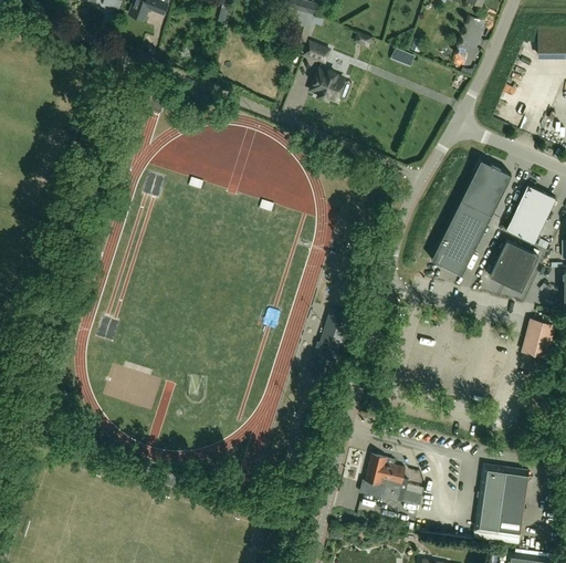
[(167,7),(169,1),(165,0),(159,0),(158,3),(149,0),(135,0),(128,17),(144,23),(148,11),(164,18),(167,7)]
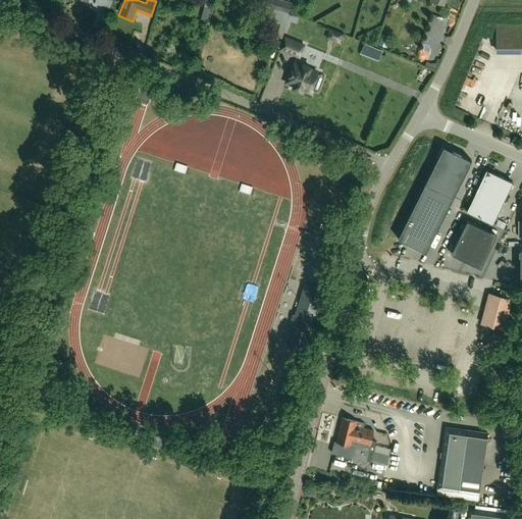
[(257,7),(257,6),(256,6),(257,0),(249,0),(248,4),(249,4),(247,10),(255,12),(257,7)]
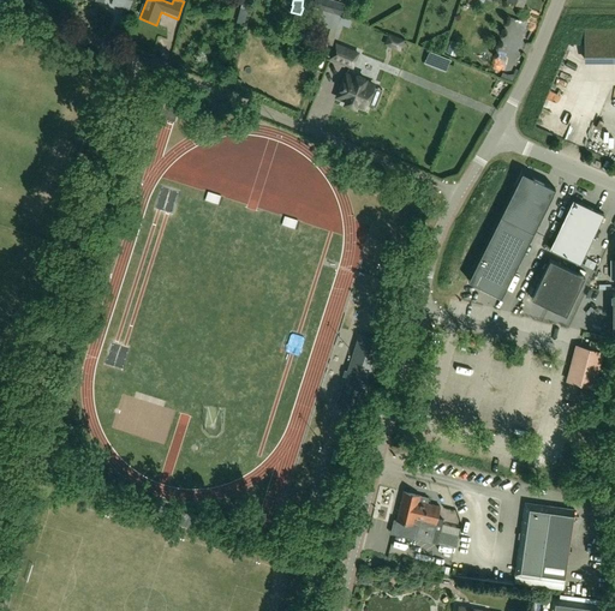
[(316,0),(314,11),(341,19),(344,7),(317,0),(316,0)]
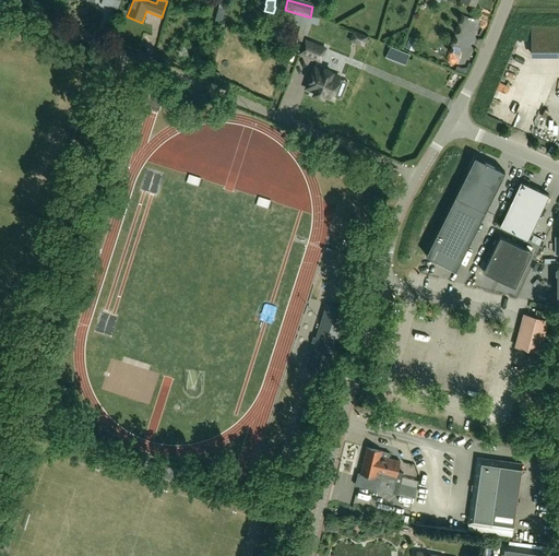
[(216,18),(224,20),(228,3),(221,1),(216,18)]
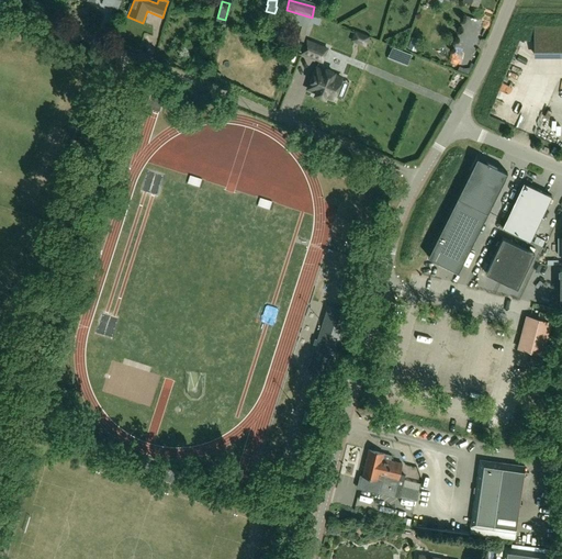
[(312,18),(287,10),(282,24),(301,29),(307,31),(312,18)]
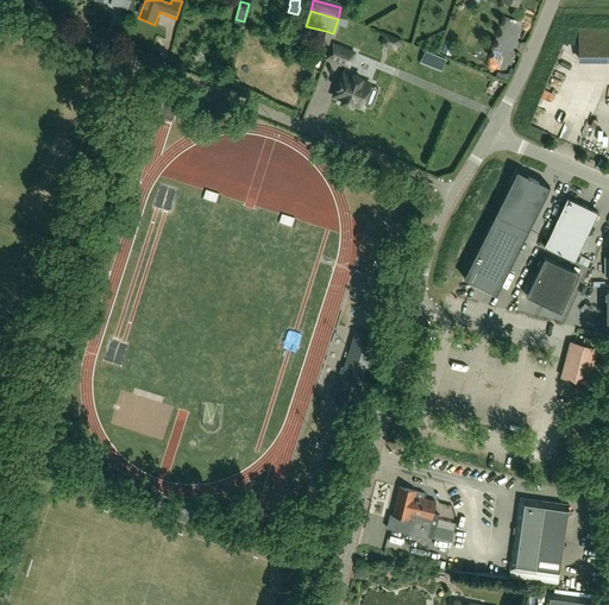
[(578,62),(608,62),(608,32),(578,32),(578,62)]
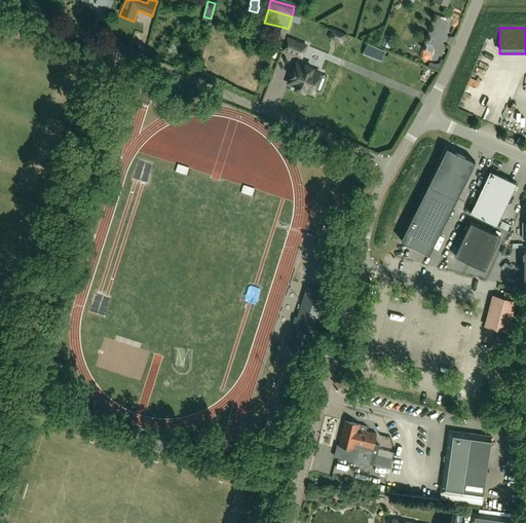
[(347,36),(332,30),(328,40),(343,45),(347,36)]
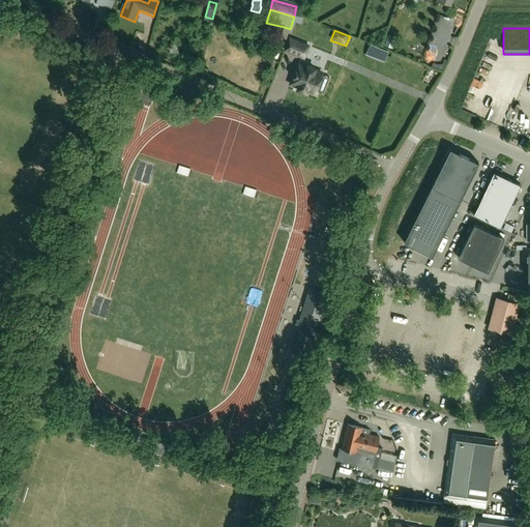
[(395,41),(388,39),(385,49),(391,52),(395,41)]
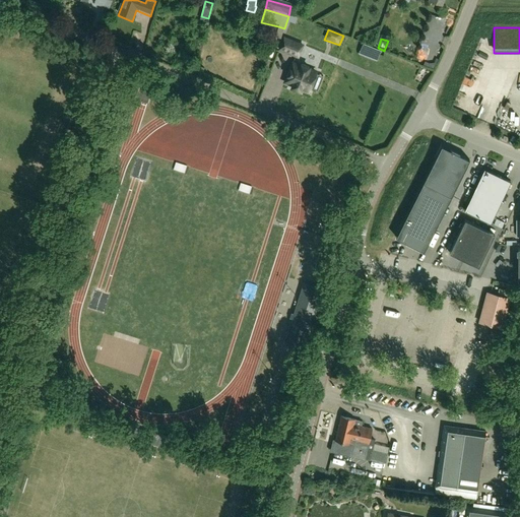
[(303,48),(282,41),(278,52),(299,59),(303,48)]
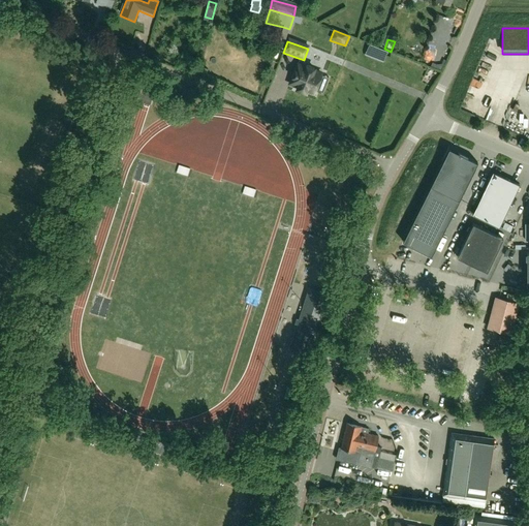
[(387,52),(368,44),(365,55),(383,63),(387,52)]
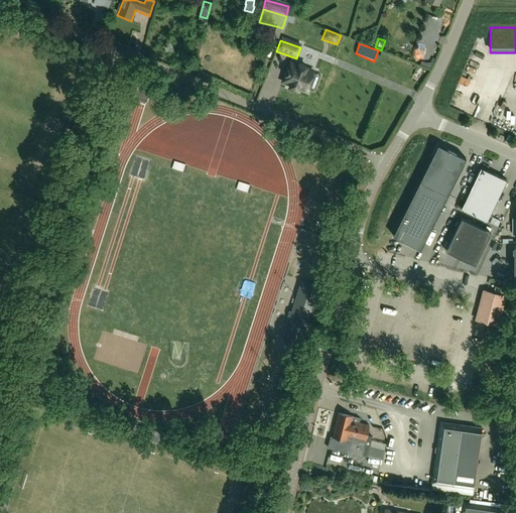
[(297,69),(290,66),(282,84),(290,87),(290,89),(297,92),(298,90),(306,93),(313,75),(305,72),(306,70),(298,67),(297,69)]
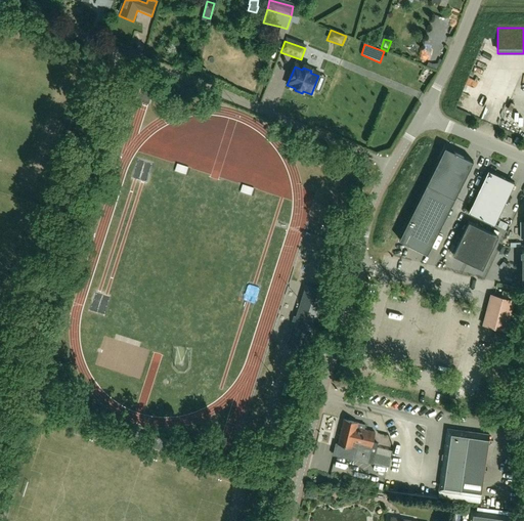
[(508,114),(506,107),(505,109),(503,103),(491,107),(495,119),(508,114)]
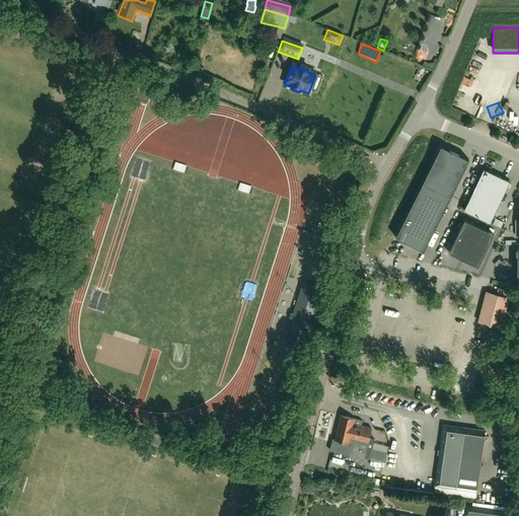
[(424,252),(468,162),(440,148),(395,239),(424,252)]
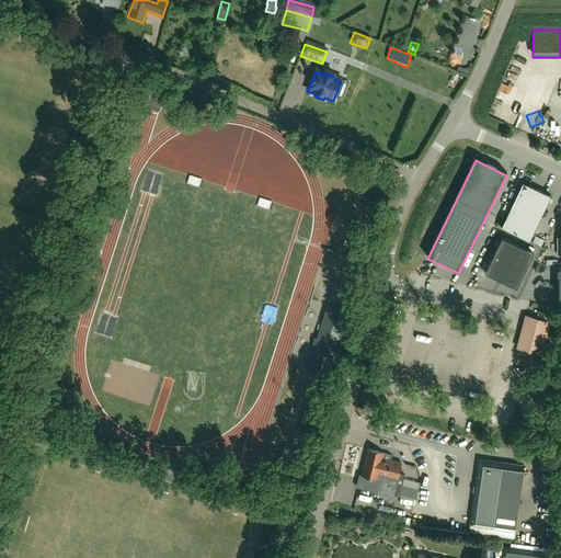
[(167,194),(170,175),(156,172),(152,191),(167,194)]
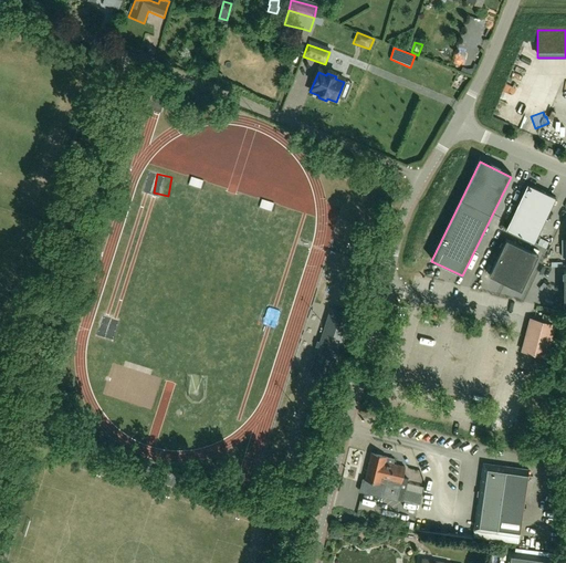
[(199,178),(198,187),(210,188),(211,180),(199,178)]
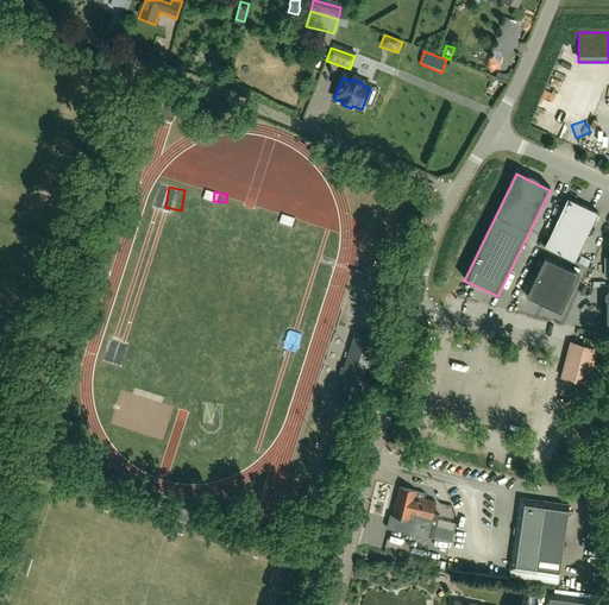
[(567,201),(544,250),(575,264),(597,215),(567,201)]
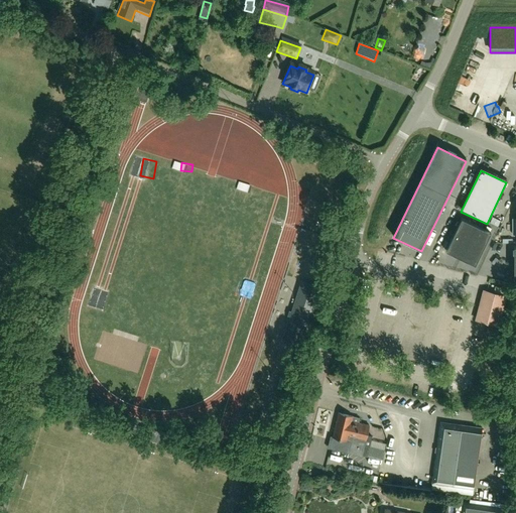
[(246,182),(244,189),(256,193),(258,185),(246,182)]
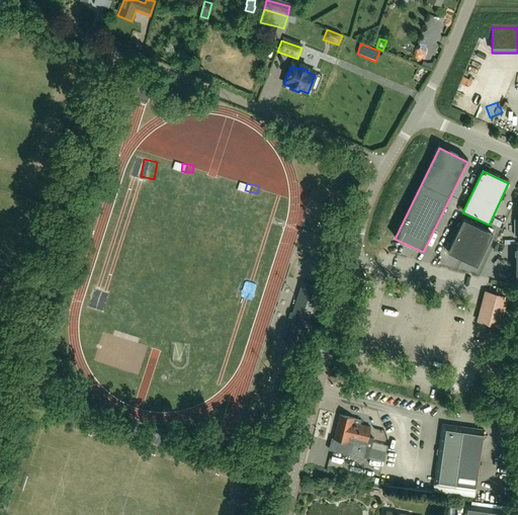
[(477,268),(492,236),(462,222),(447,254),(477,268)]
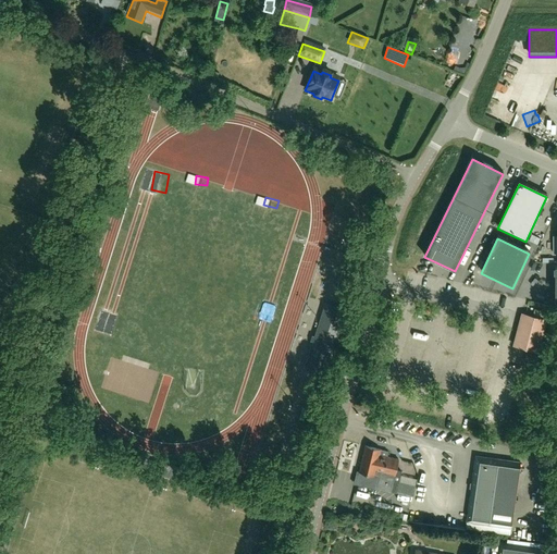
[(280,321),(285,303),(273,299),(268,318),(280,321)]
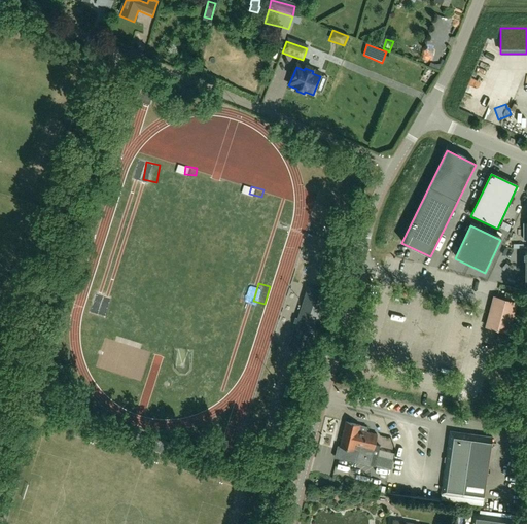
[(309,355),(327,297),(308,290),(288,349),(309,355)]
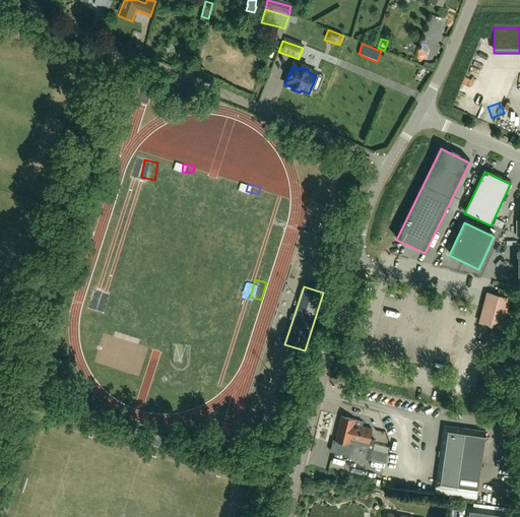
[(510,300),(486,294),(479,323),(503,329),(510,300)]
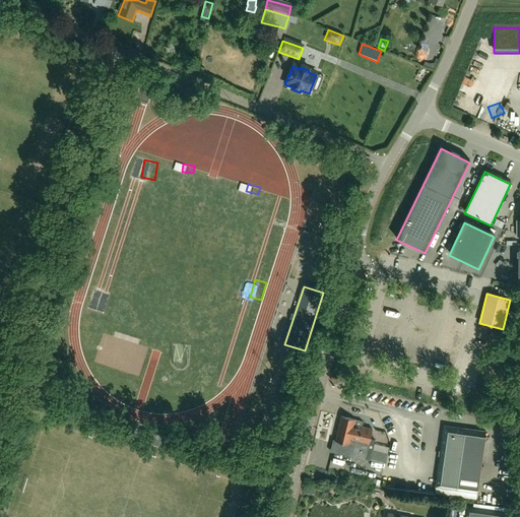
[(371,463),(375,443),(370,442),(372,432),(361,429),(362,425),(341,419),(332,455),(365,462),(371,463)]
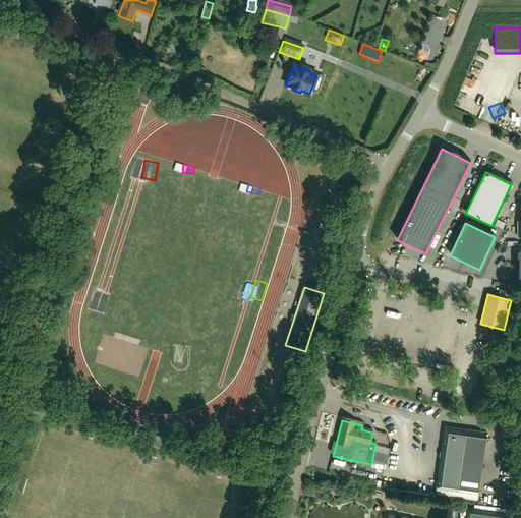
[(437,491),(458,494),(477,497),(485,435),(466,433),(450,430),(445,435),(437,491)]
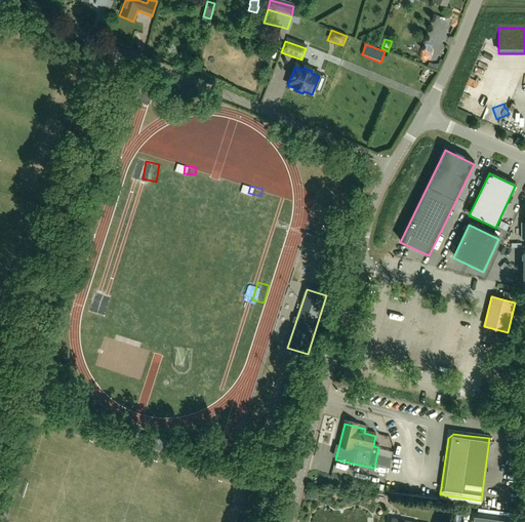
[(139,447),(175,457),(178,447),(143,436),(139,447)]
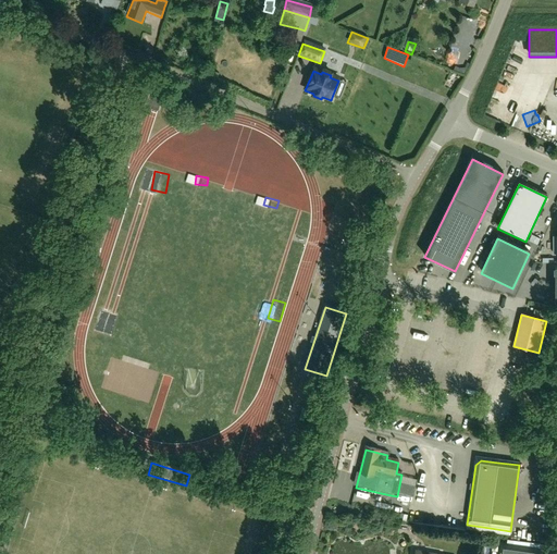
[(220,491),(233,494),(235,489),(222,485),(220,491)]
